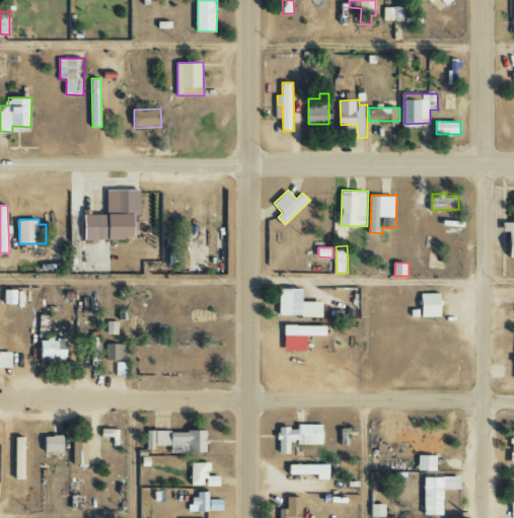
[(324,316),(325,301),(304,301),(304,288),(281,288),(281,315),(324,316)]
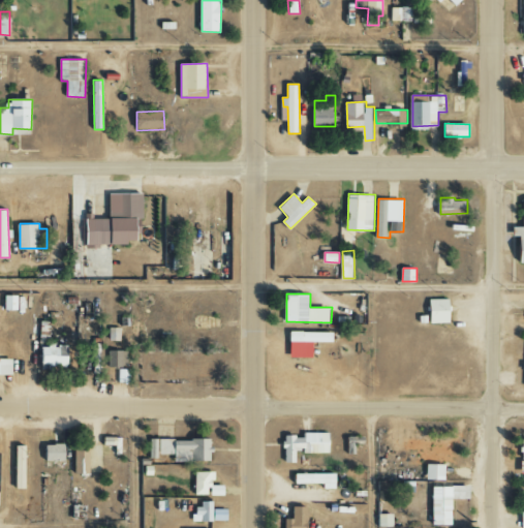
[(5,309),(25,310),(26,294),(5,294),(5,309)]
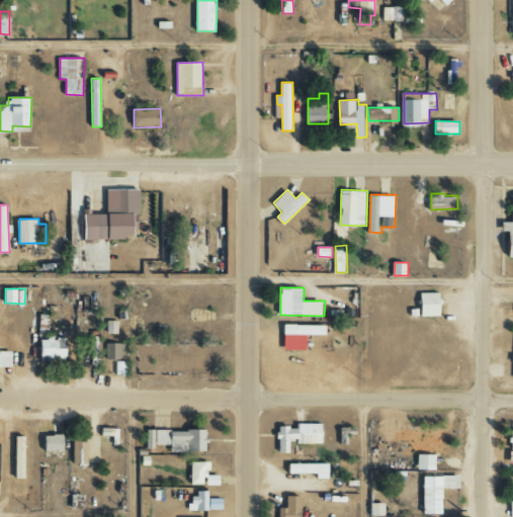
[(422,316),(441,316),(440,292),(421,292),(422,316)]
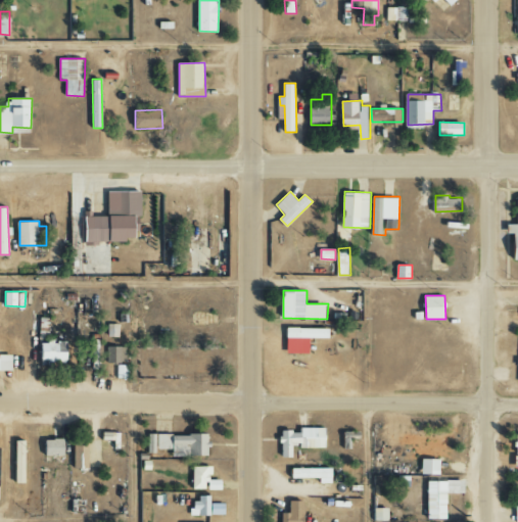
[(110,336),(122,336),(122,323),(110,323),(110,336)]
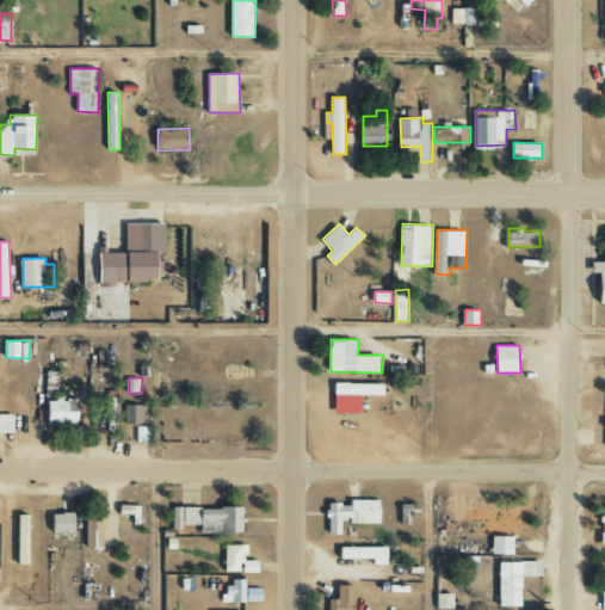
[(386,394),(387,383),(337,381),(335,411),(363,412),(363,394),(386,394)]
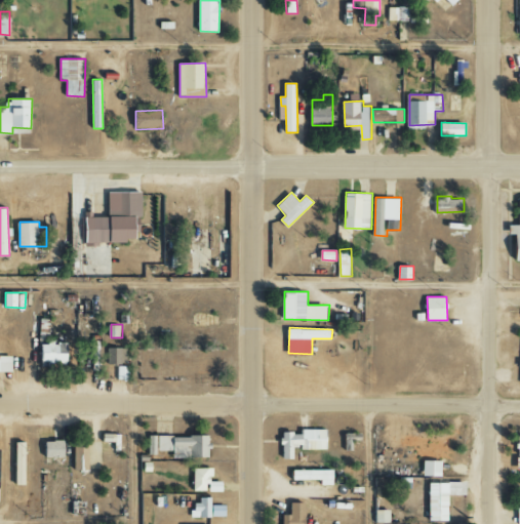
[(42,343),(42,363),(68,362),(68,343),(42,343)]
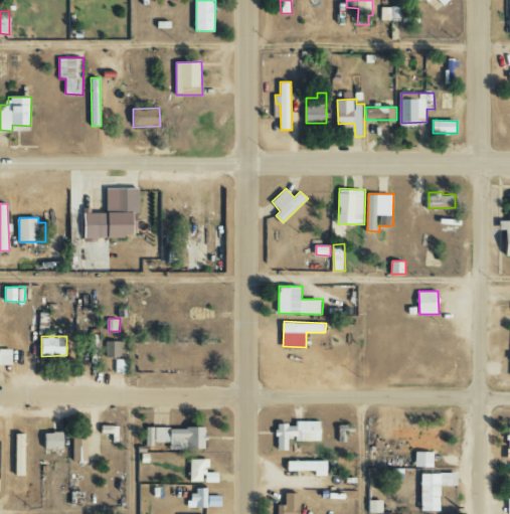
[(128,341),(109,340),(109,355),(128,356),(128,341)]
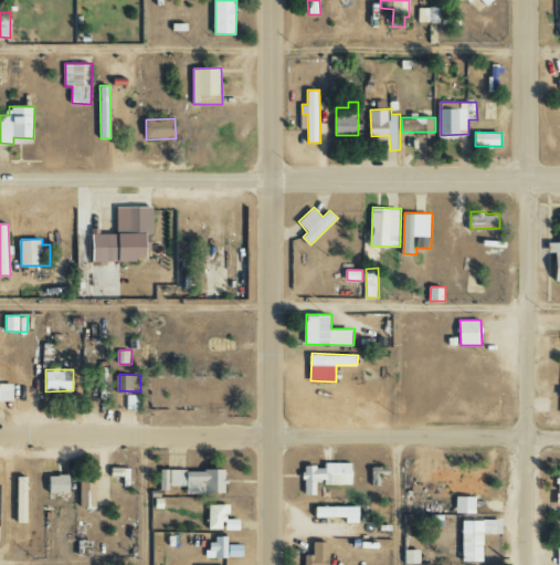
[(0,399),(14,400),(16,384),(0,383),(0,399)]
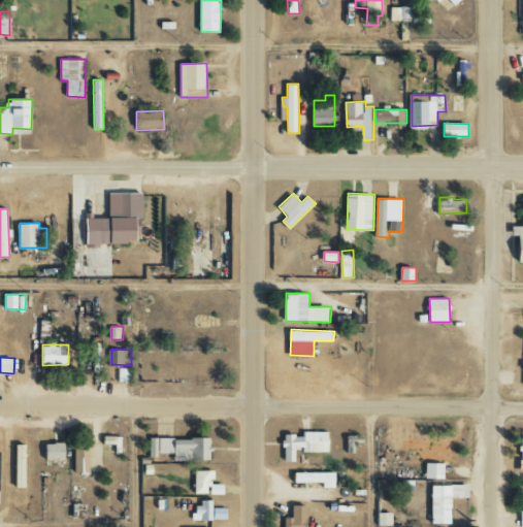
[(121,381),(132,381),(133,367),(121,367),(121,381)]
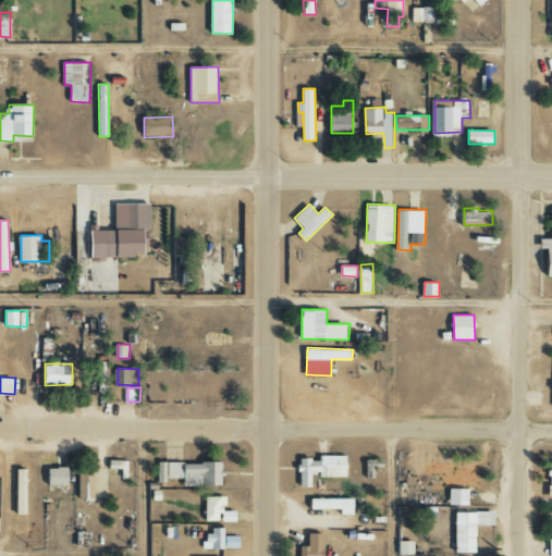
[(348,455),(321,455),(321,458),(301,458),(302,486),(314,486),(314,473),(322,473),(322,477),(348,477),(348,455)]
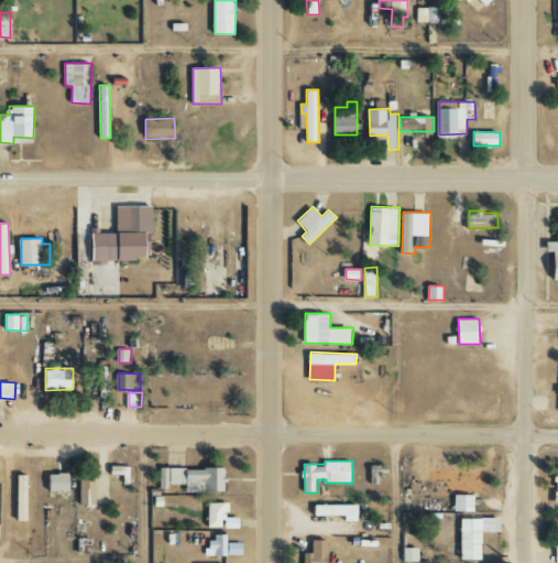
[(379,473),(389,473),(387,464),(372,465),(373,482),(380,482),(379,473)]
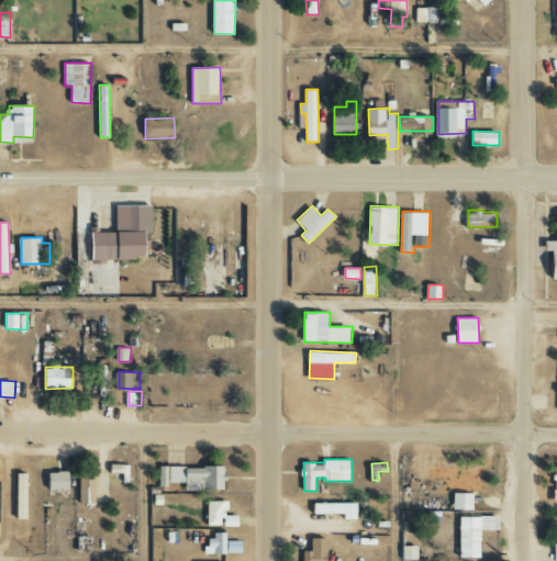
[(187,490),(225,489),(225,466),(162,467),(162,483),(187,483),(187,490)]
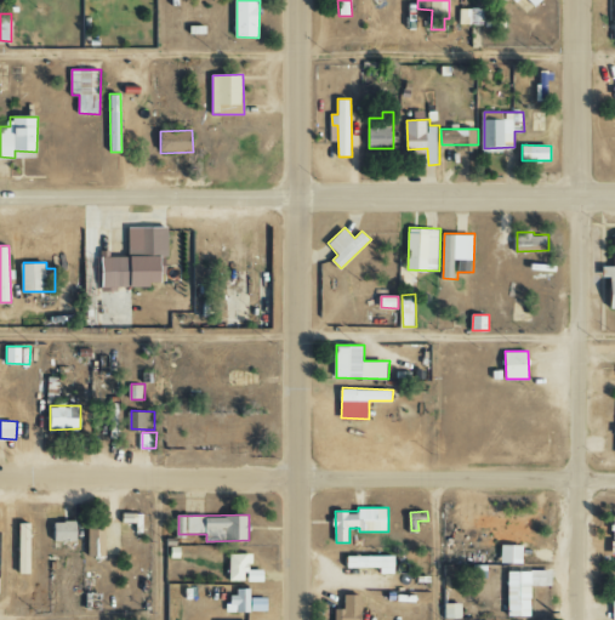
[(55,521),(55,541),(77,540),(77,521),(55,521)]
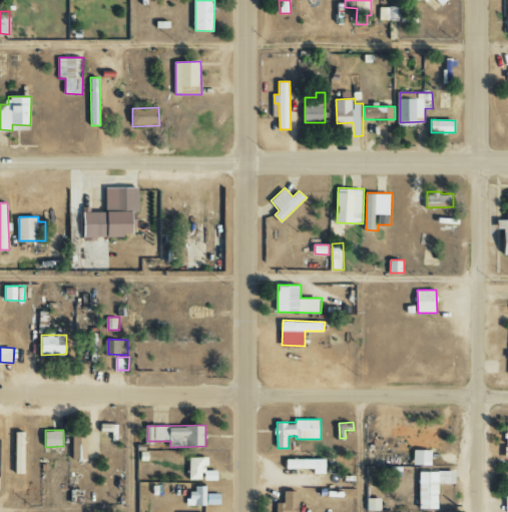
[(88,458),(87,430),(73,430),(74,459),(88,458)]
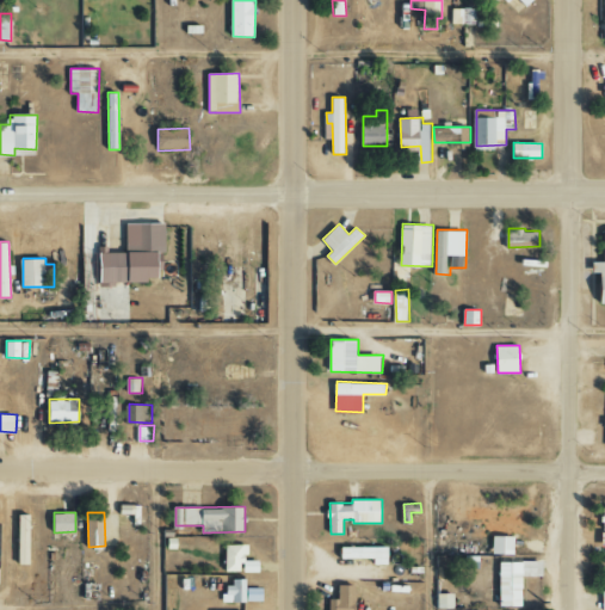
[(20,513),(19,564),(30,564),(31,515),(20,513)]
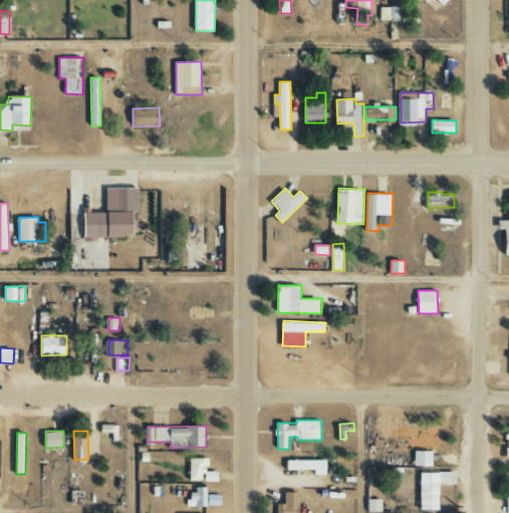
[(434,450),(417,450),(416,465),(434,466),(434,450)]
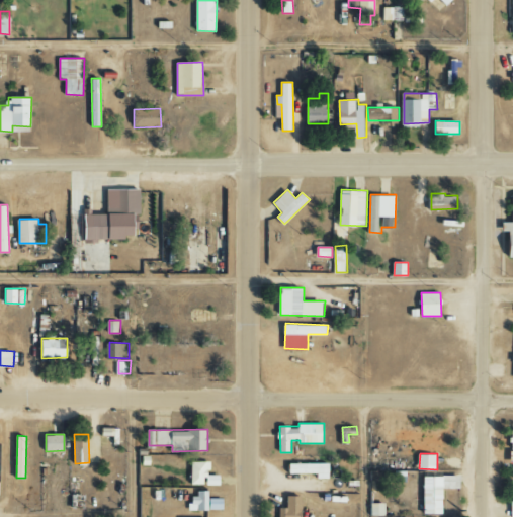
[(191,484),(205,484),(206,469),(212,470),(212,461),(192,460),(191,484)]
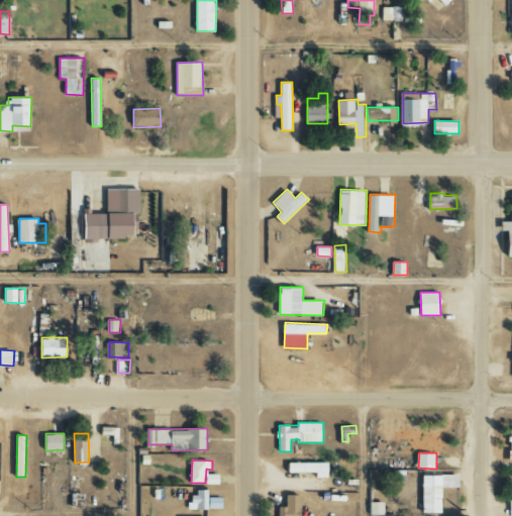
[(329,462),(289,461),(289,472),(317,473),(317,478),(329,478),(329,462)]
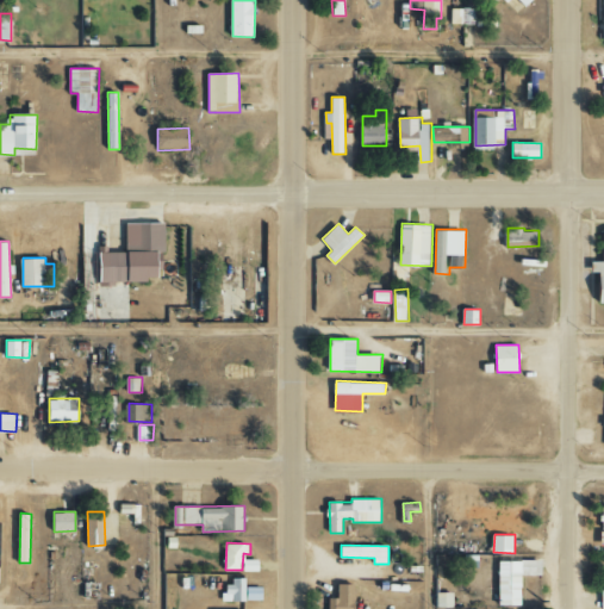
[(246,571),(260,570),(260,558),(246,559),(246,571)]
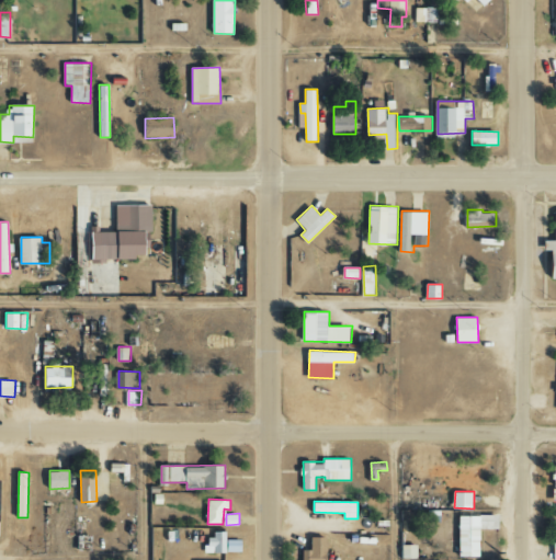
[(461,556),(480,556),(480,528),(499,528),(500,515),(461,514),(461,556)]
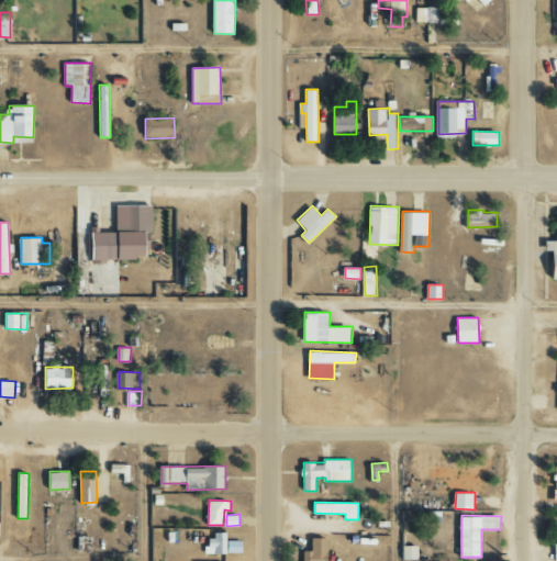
[(244,553),(244,540),(229,540),(229,533),(216,533),(216,539),(208,538),(208,552),(244,553)]
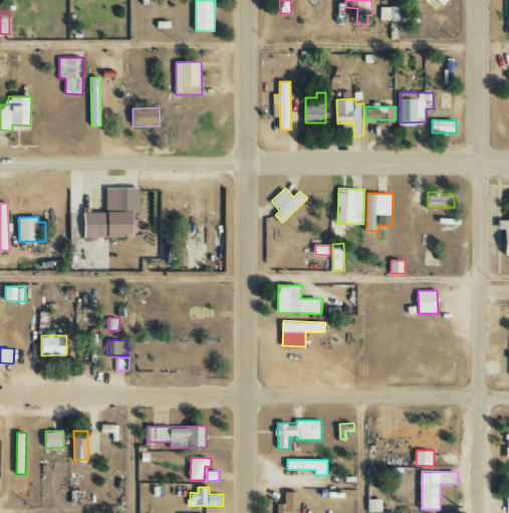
[(299,512),(300,492),(286,491),(285,503),(282,503),(282,512),(299,512)]
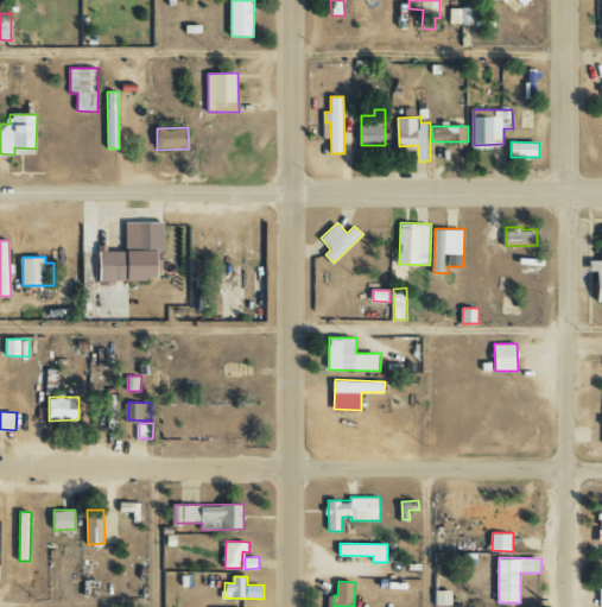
[(454,590),(437,590),(437,605),(454,605),(454,590)]
